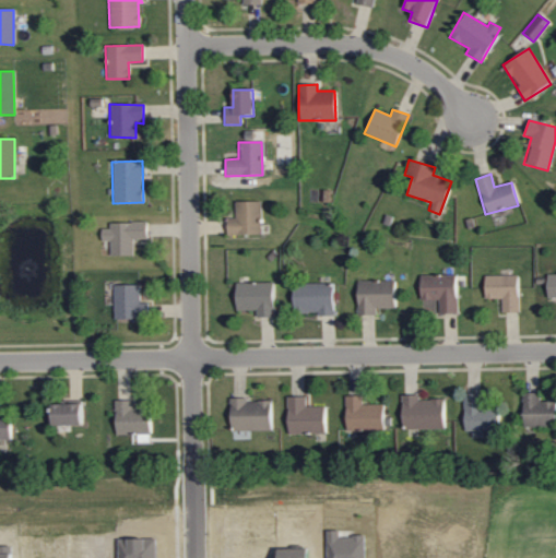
[(260,235),(260,202),(234,202),(234,218),(226,218),(226,236),(260,235)]
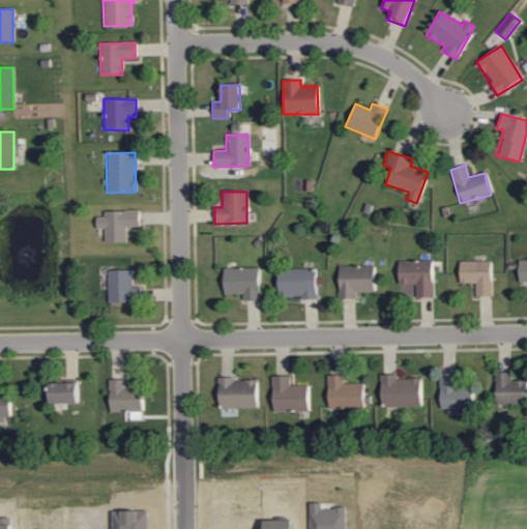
[(103,243),(124,242),(124,227),(138,227),(138,211),(103,211),(103,217),(95,217),(95,229),(103,229),(103,243)]
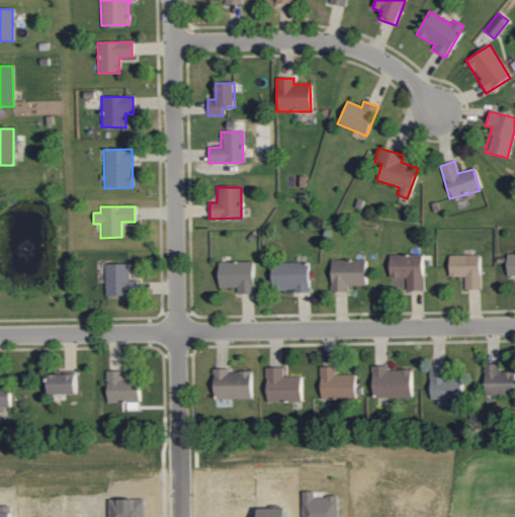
[(514,254),(506,255),(506,276),(514,275),(514,254)]
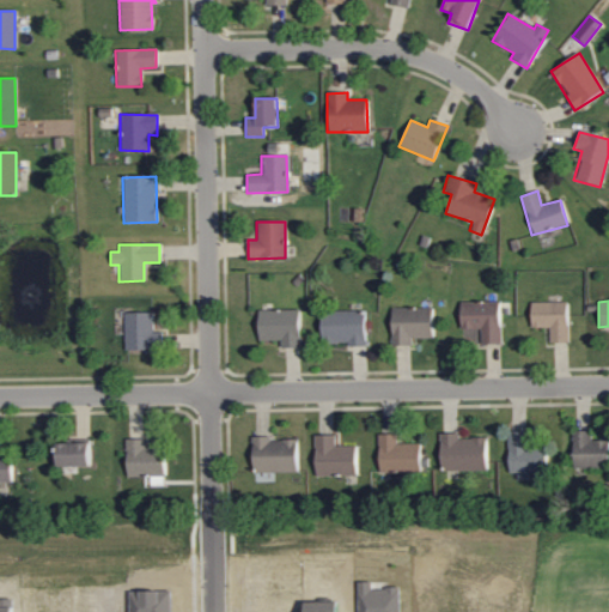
[(499,344),(499,302),(460,303),(460,329),(479,329),(480,344),(499,344)]
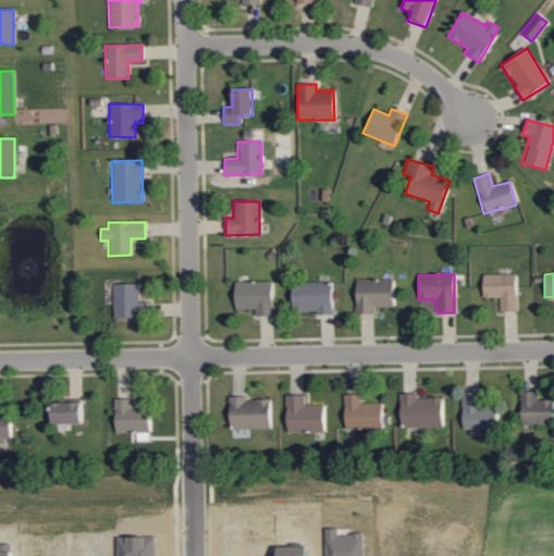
[(482,298),(499,297),(500,311),(516,311),(515,274),(482,275),(482,298)]
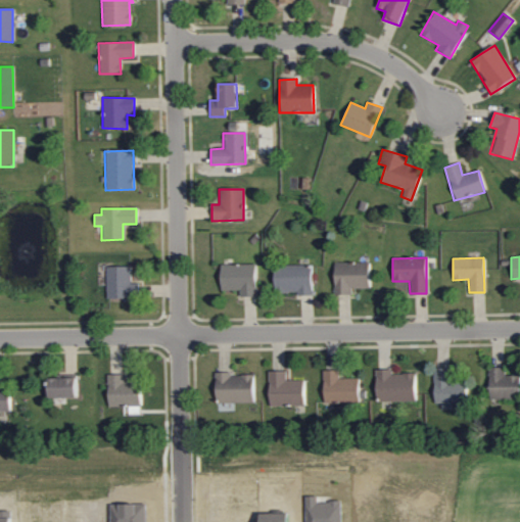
[(350,289),(369,289),(368,263),(333,263),(333,295),(351,294),(350,289)]
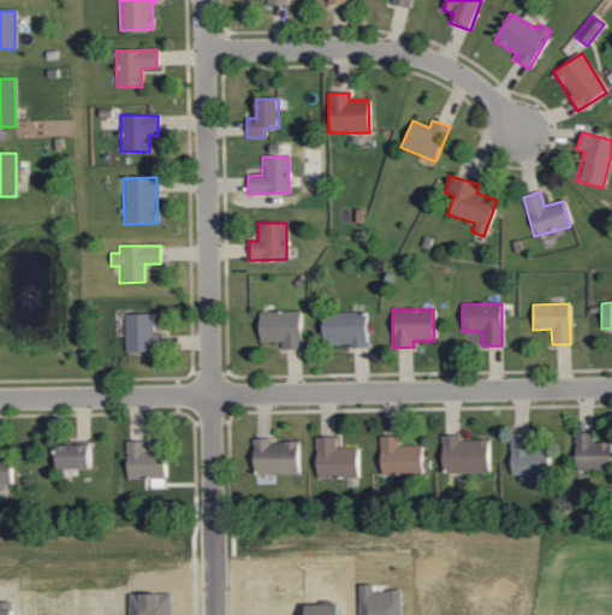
[(259,342),(280,342),(280,350),(299,349),(299,312),(259,312),(259,342)]
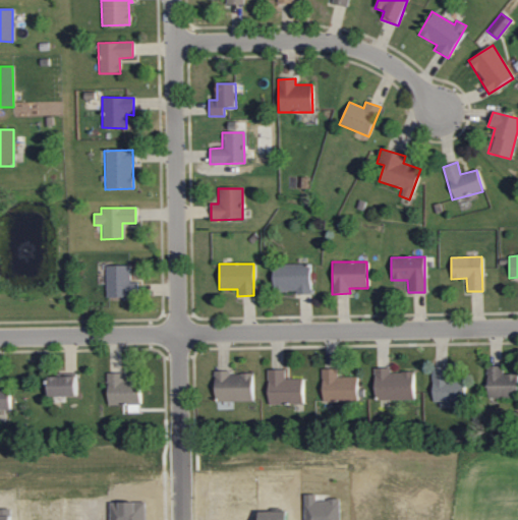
[(310,293),(309,265),(273,265),(273,293),(310,293)]
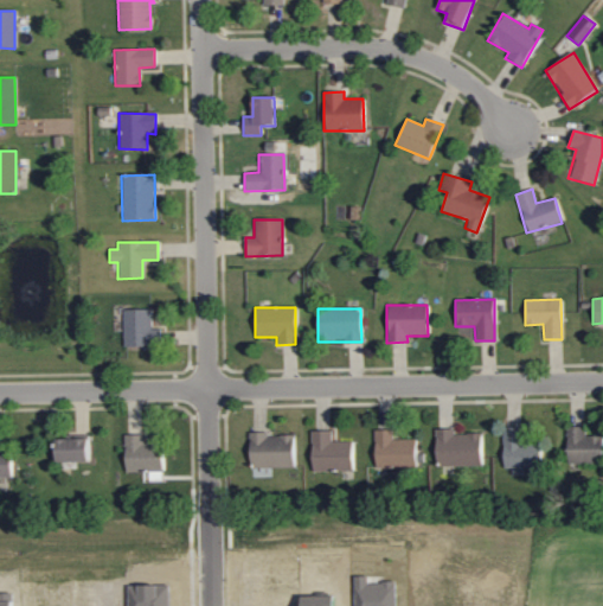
[(123,348),(158,346),(158,330),(151,330),(149,310),(122,311),(123,348)]
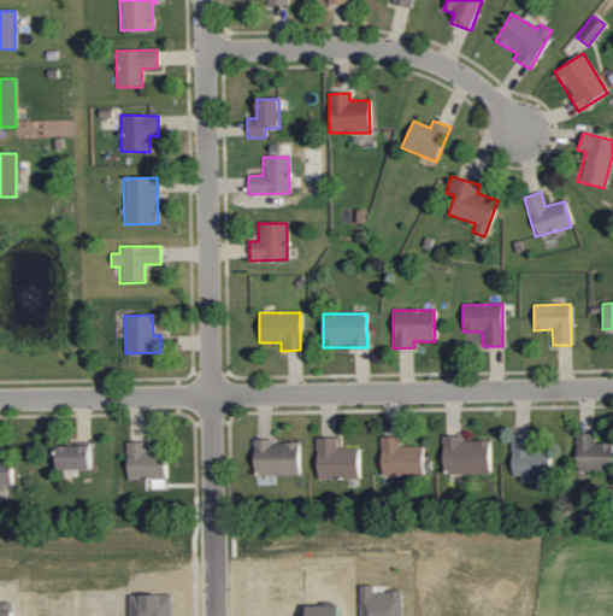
[(593,444),(593,434),(575,435),(576,473),(612,471),(612,444),(593,444)]
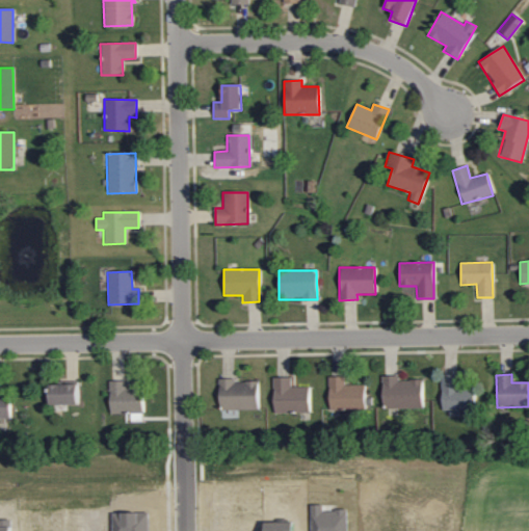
[(441,412),(448,412),(448,417),(473,416),(473,389),(459,389),(459,375),(440,375),(441,412)]
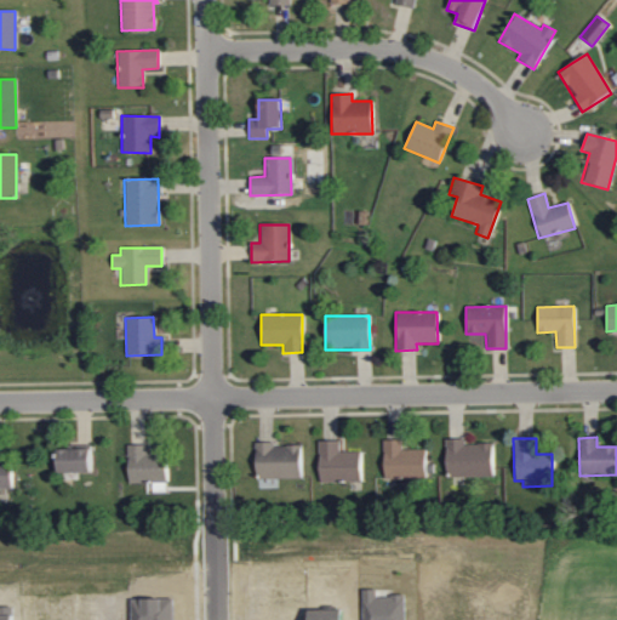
[(491,444),(462,444),(462,439),(445,441),(445,478),(492,477),(491,444)]
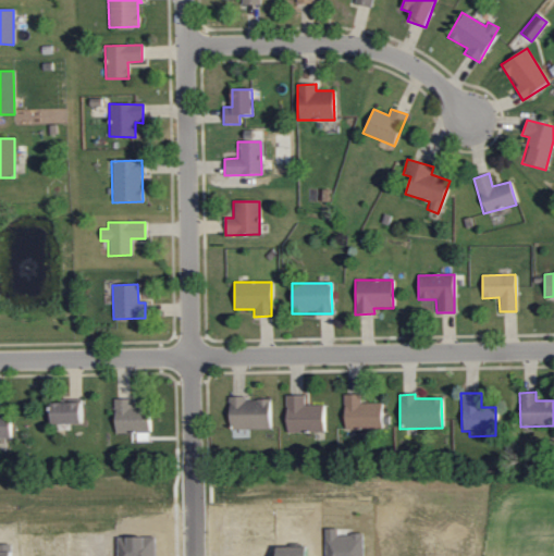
[(303,395),(285,396),(285,433),(323,432),(322,405),(303,405),(303,395)]
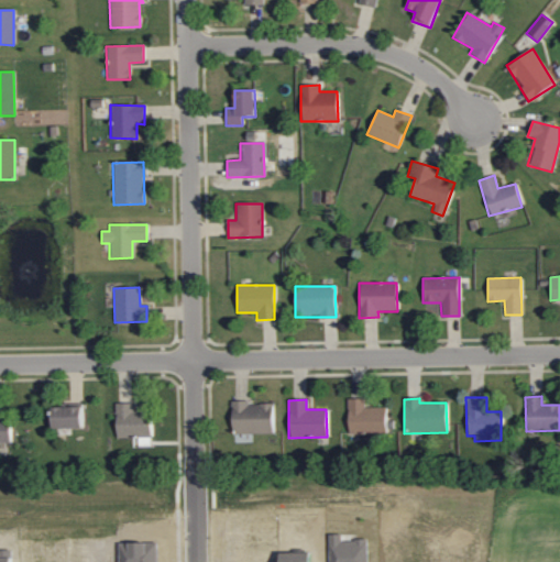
[(385,408),(364,408),(364,399),(347,399),(348,434),(385,433),(385,408)]
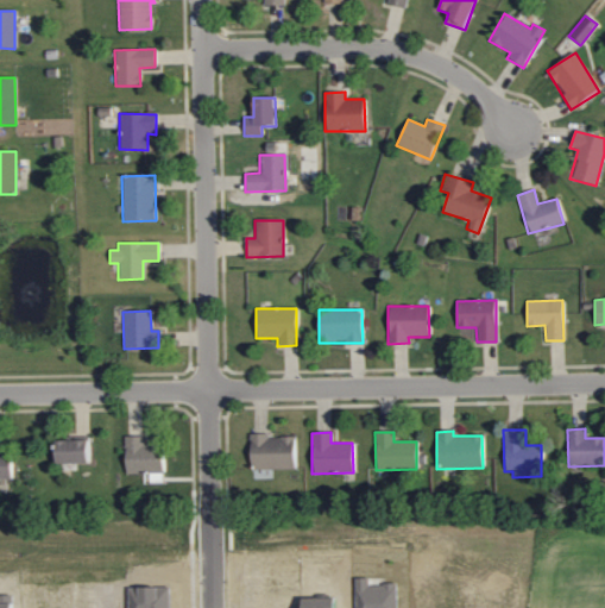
[(294,436),(250,437),(250,470),(294,470),(294,436)]
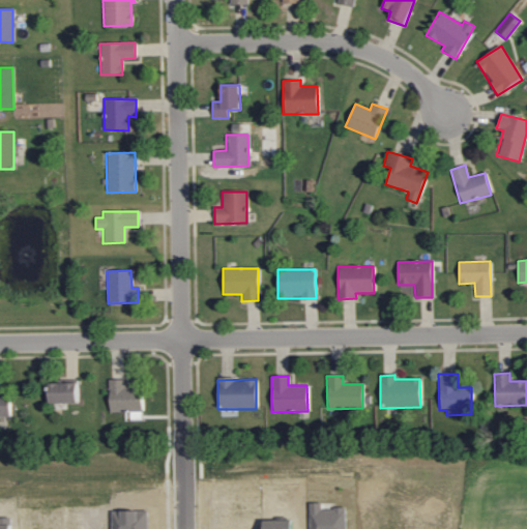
[(141,388),(124,388),(124,380),(109,380),(108,412),(128,413),(128,420),(141,421),(141,388)]
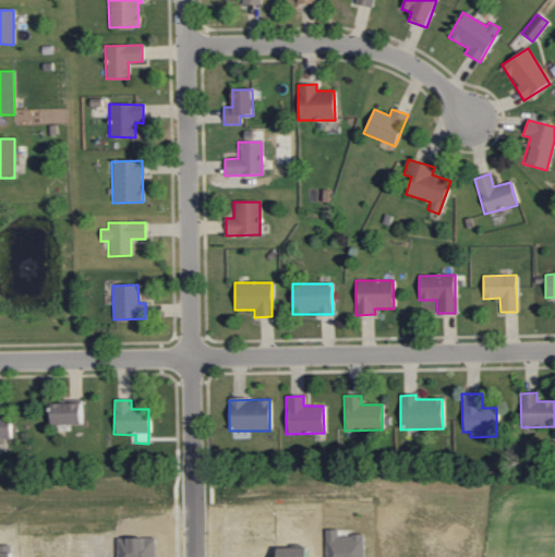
[(81,402),(50,403),(51,425),(82,425),(81,402)]
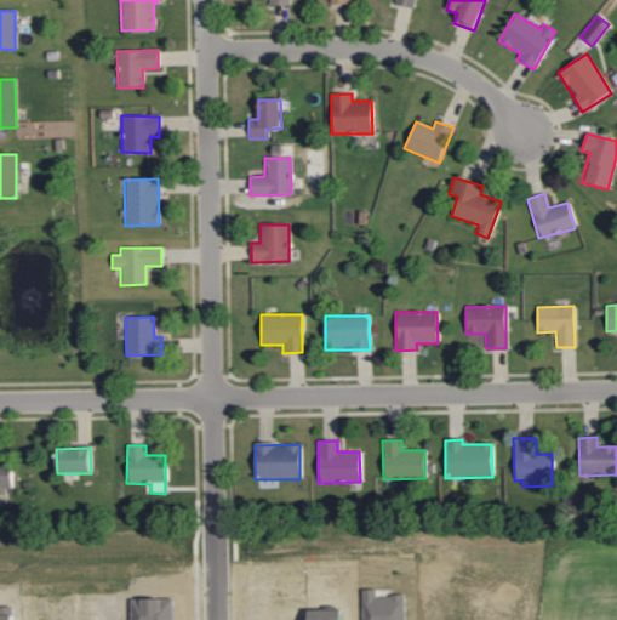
[(0,489),(10,489),(10,464),(0,464),(0,489)]
